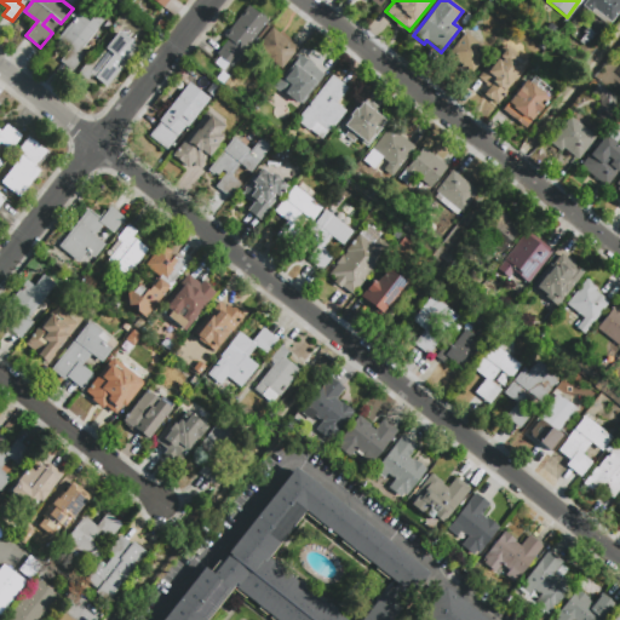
[(619,0),(619,9),(612,21),(595,9),(591,12),(583,5),(586,0),(619,0)]
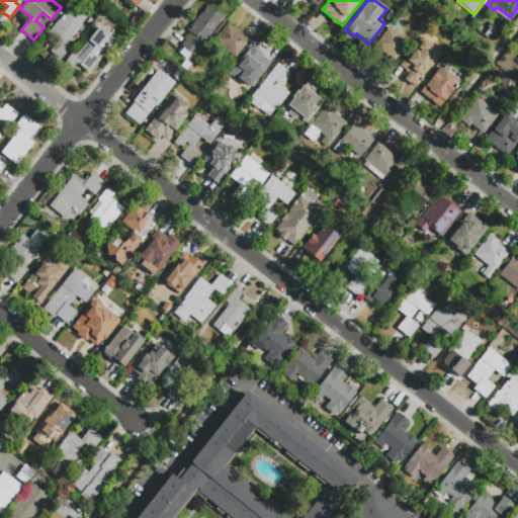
[(205,7),(222,19),(193,55),(181,45),(190,33),(187,30),(205,7)]
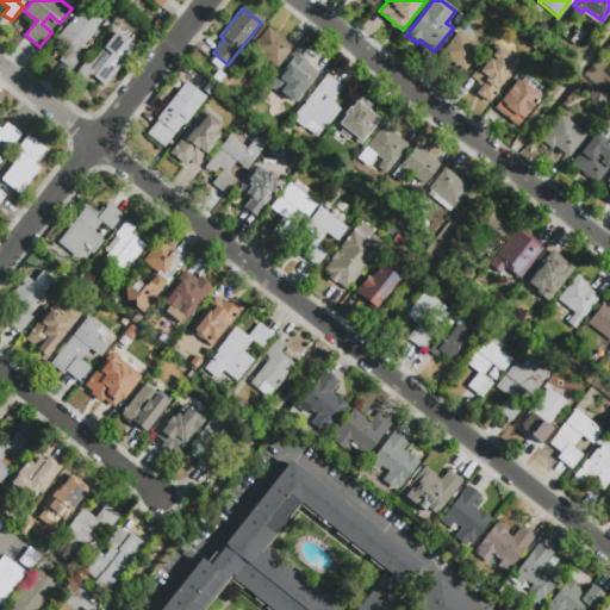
[(56,38),(76,12),(87,20),(93,13),(100,20),(78,49),(82,54),(70,69),(57,60),(68,47),(56,38)]
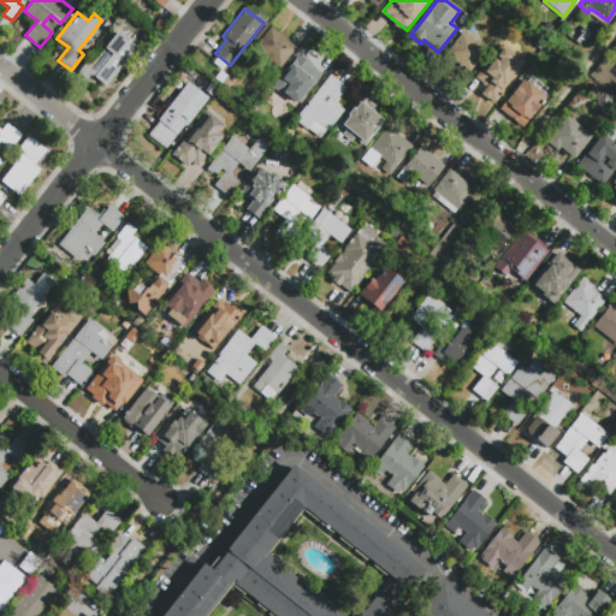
[(271,28),(296,47),(279,69),(254,48),(271,28)]
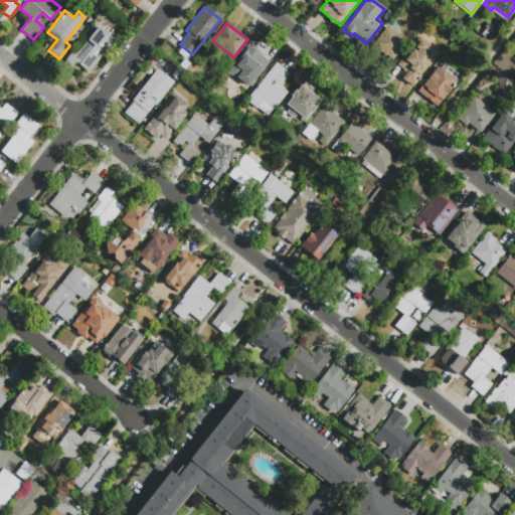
[(89,71),(75,61),(71,66),(64,60),(74,48),(77,51),(99,25),(115,39),(89,71)]
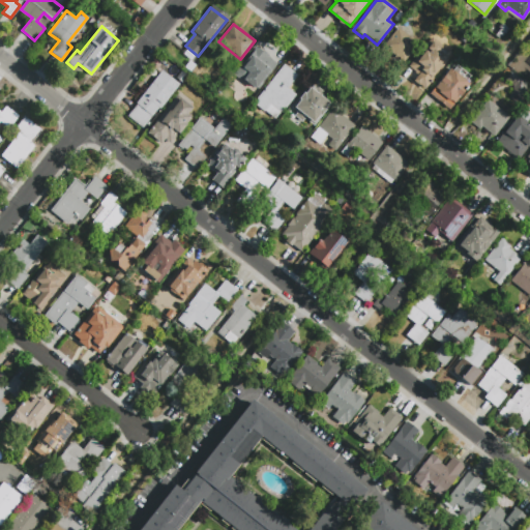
[(379,50),(398,27),(417,42),(403,61),(396,57),(395,58),(393,56),(394,55),(389,51),(386,55),(379,50)]
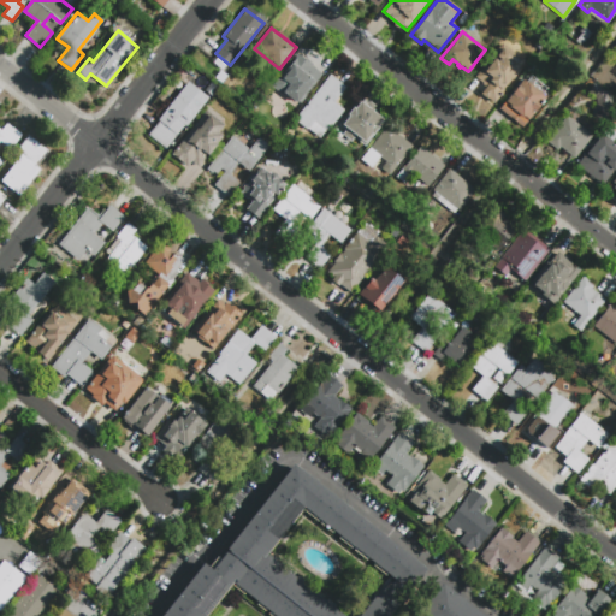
[(493,104),(483,96),(485,93),(471,81),(487,58),(489,59),(502,42),(514,52),(513,53),(526,63),(493,104)]
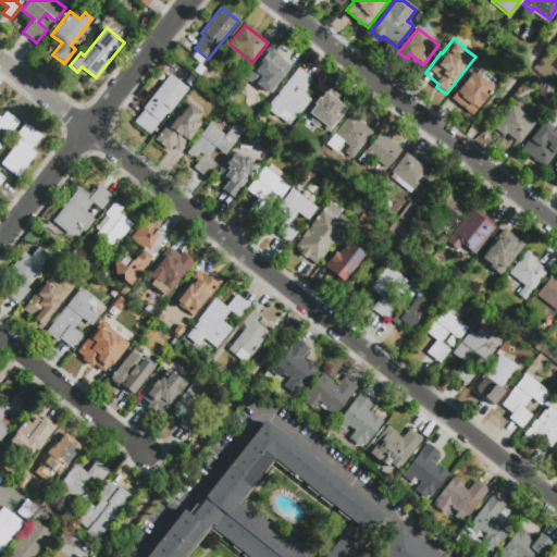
[(272,48),(281,56),(279,58),(292,69),(271,95),(256,82),(260,76),(254,71),(272,48)]
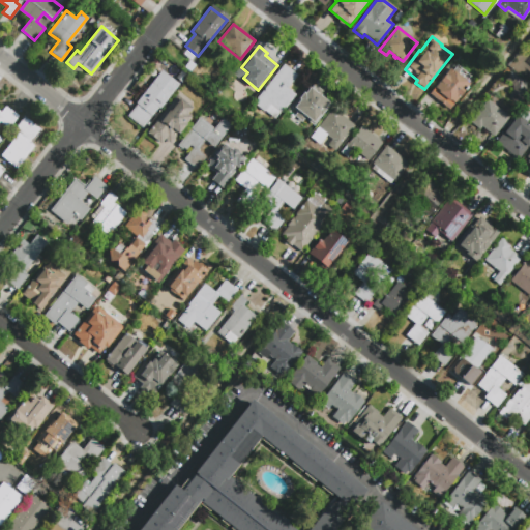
[(284,64),(297,75),(287,88),(295,95),(281,113),(280,112),(274,118),(264,111),(263,112),(252,104),(284,64)]
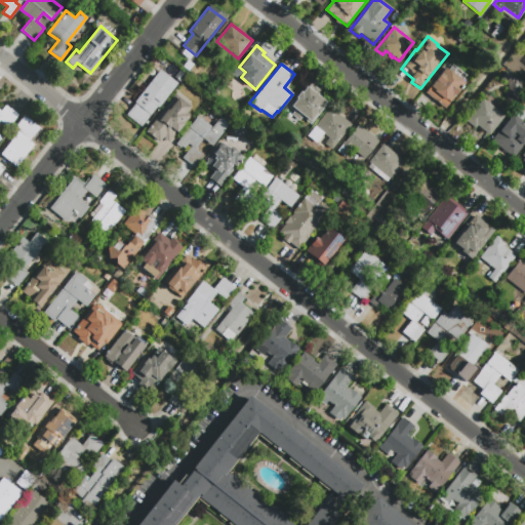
[(446,68),(465,82),(443,110),(430,99),(432,96),(427,92),(446,68)]
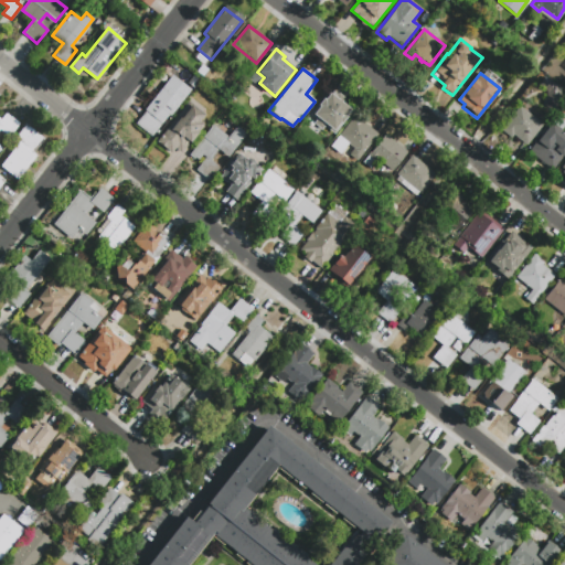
[(151,137),(136,124),(146,110),(144,109),(161,87),(162,88),(172,75),(191,89),(170,116),(169,115),(151,137)]
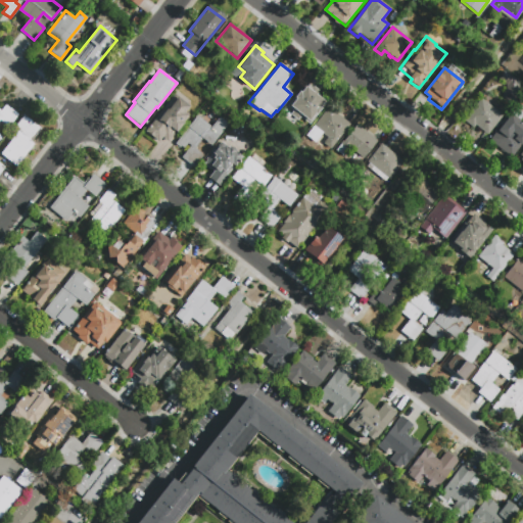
[(306,87),(327,102),(310,125),(300,116),(298,120),(291,113),(293,111),(288,106),(300,91),(302,92),(306,87)]
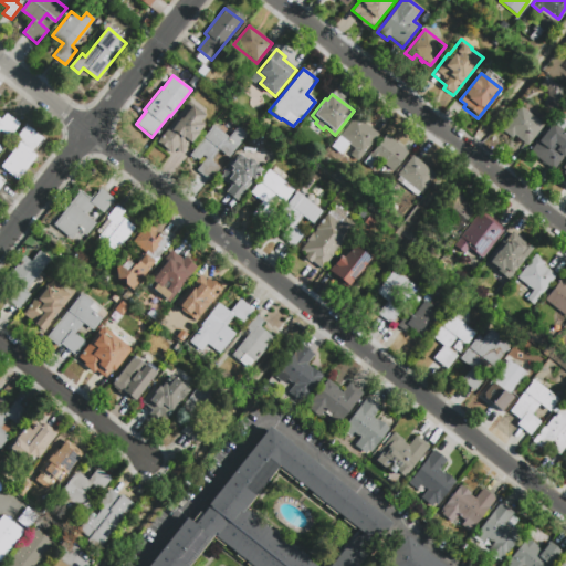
[(205,124),(198,130),(200,132),(189,145),(192,147),(181,160),(157,142),(190,101),(206,114),(200,121),(205,124)]
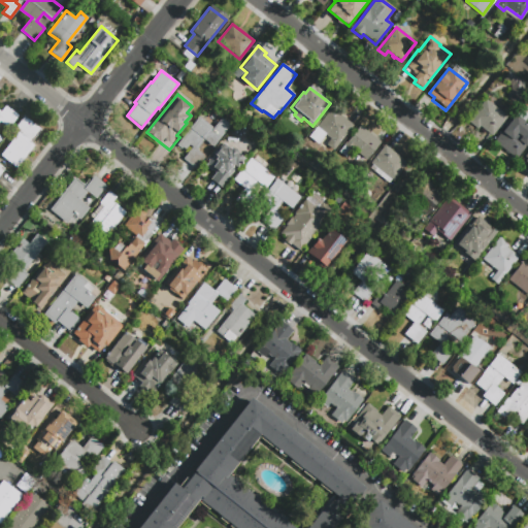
[(486,99),(507,117),(492,135),(480,126),(477,129),(468,122),(486,99)]
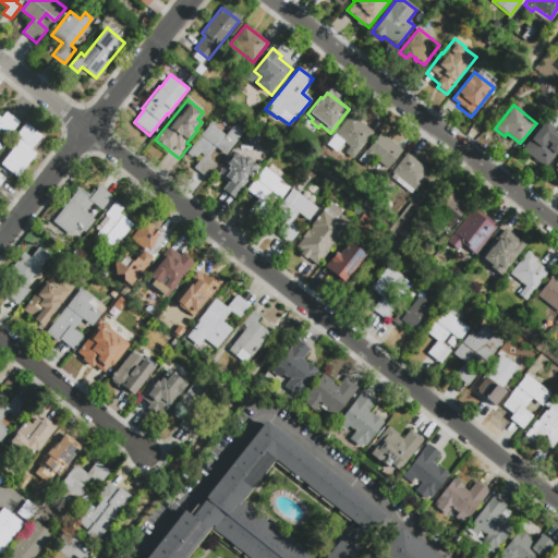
[(353,110),(363,118),(361,121),(374,131),(353,158),(346,152),(350,145),(335,133),(353,110)]
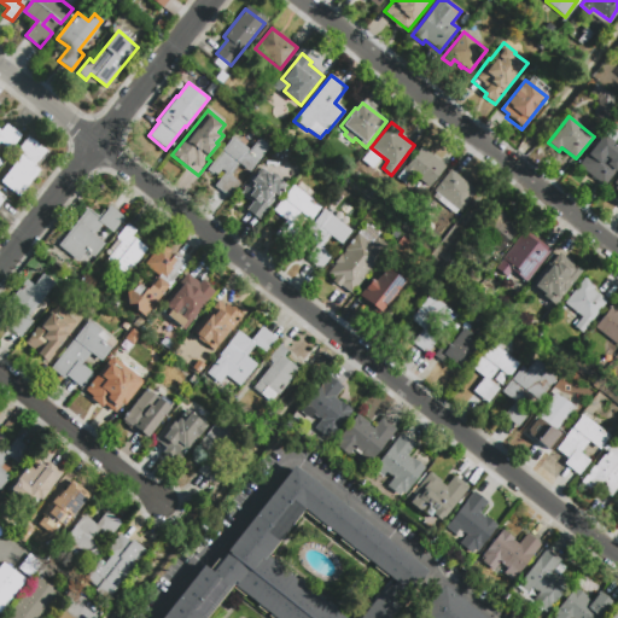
[(7,124),(22,135),(11,150),(0,141),(0,159),(3,162),(0,164),(0,130),(1,132),(7,124)]
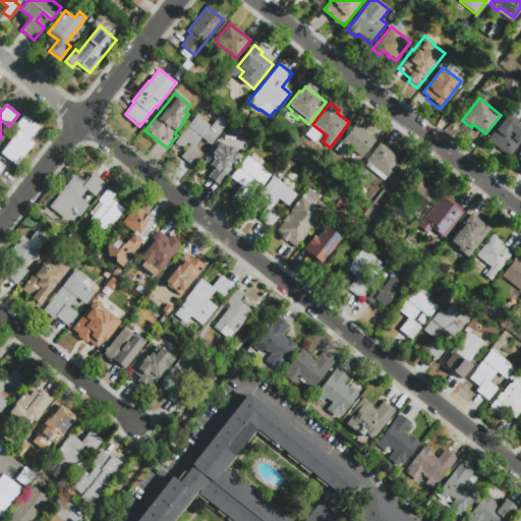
[(520,140),(509,157),(485,139),(507,112),(518,120),(517,122),(520,125),(520,123),(520,140)]
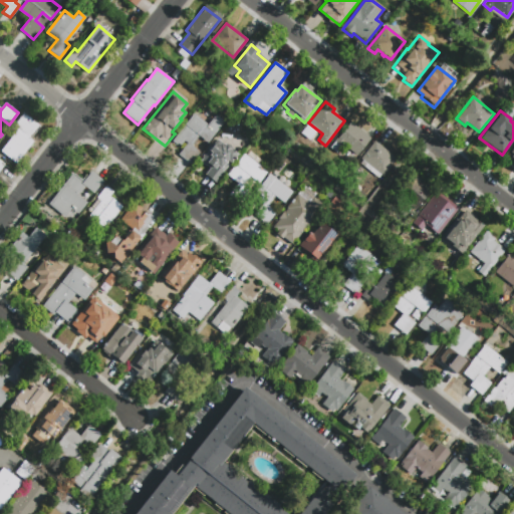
[(22,112),(39,126),(29,139),(33,143),(16,164),(0,151),(14,133),(10,129),(22,112)]
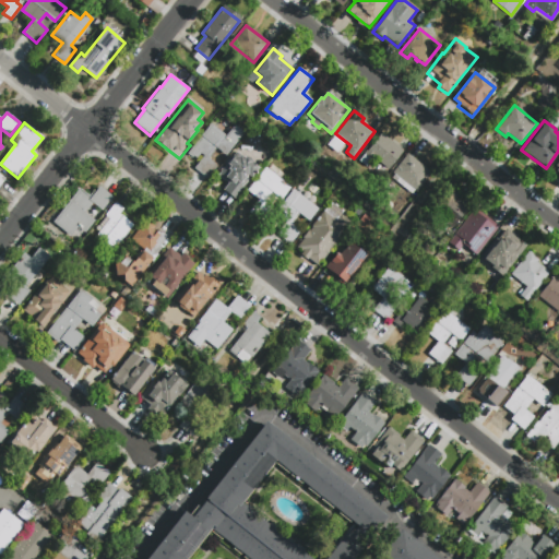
[(235,125),(245,133),(227,155),(219,150),(210,163),(216,168),(207,179),(194,168),(199,163),(187,154),(211,123),(226,135),(235,125)]
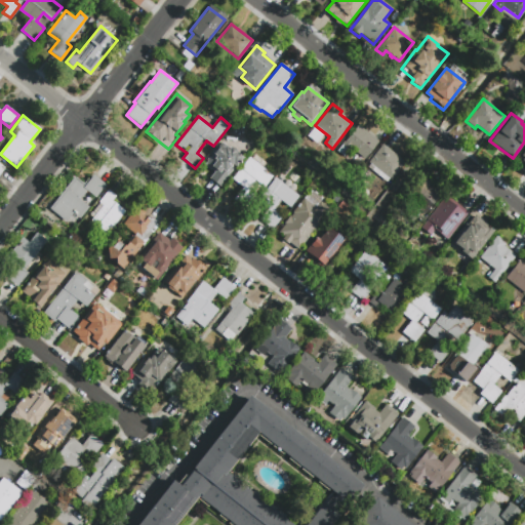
[(358,126),(378,143),(364,160),(351,150),(344,157),(336,152),(358,126)]
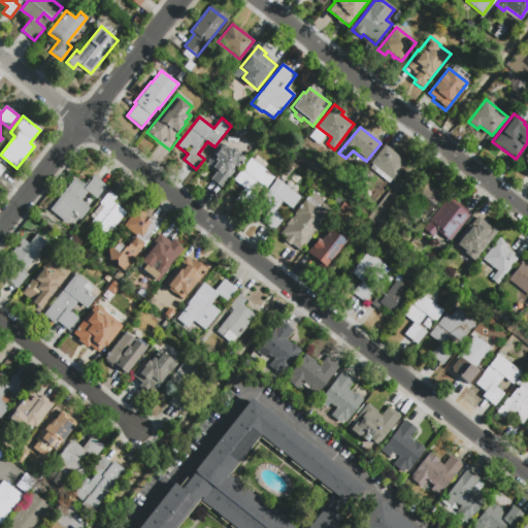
[(385,145),(408,163),(395,180),(371,163),(385,145)]
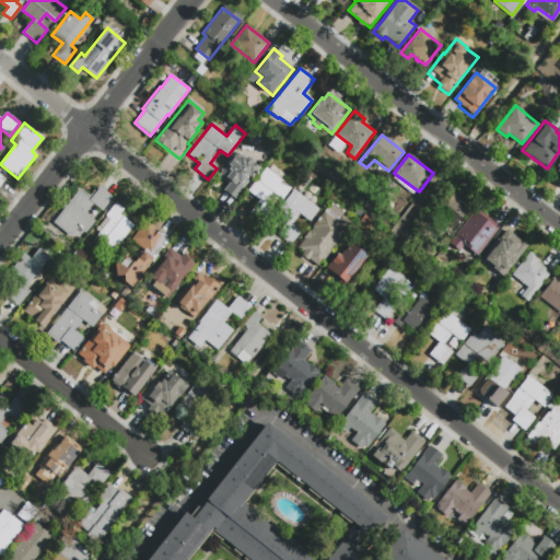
[(234,198),(224,189),(233,178),(225,173),(240,155),(244,159),(246,155),(253,161),(252,162),(259,167),(234,198)]
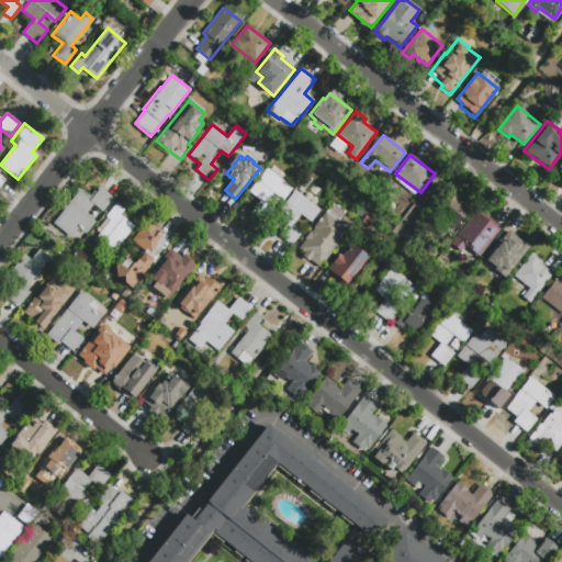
[(561,183),(551,175),(561,160),(561,183)]
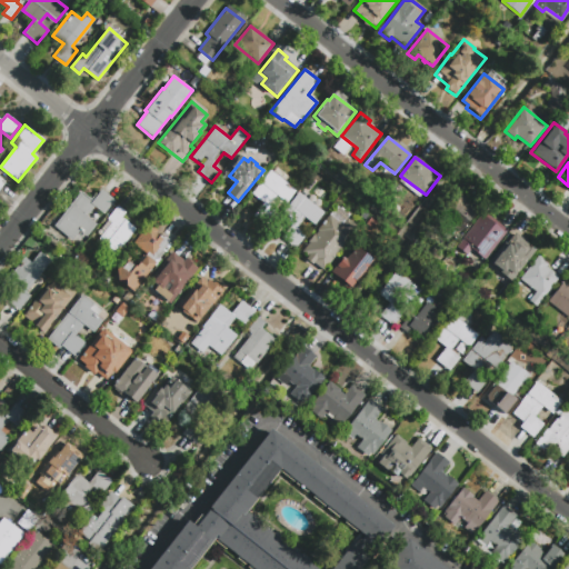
[(296,190),(287,202),(277,195),(269,205),(275,209),(262,223),(252,216),(263,202),(252,193),(271,170),(296,190)]
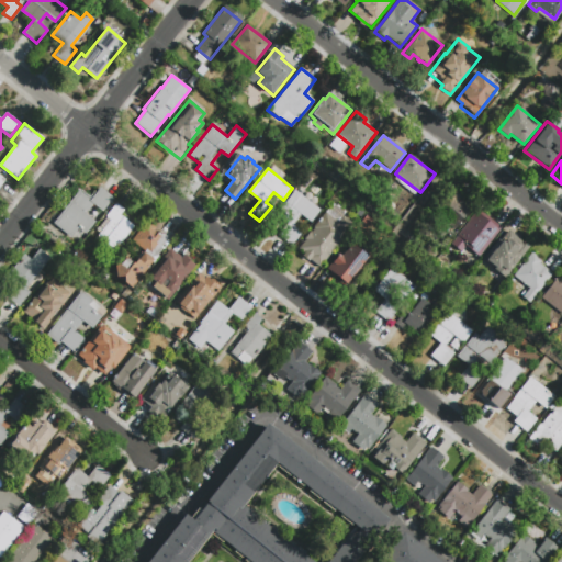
[(100,187),(113,198),(103,211),(93,203),(85,214),(94,222),(85,233),(78,227),(71,237),(54,223),(79,190),(90,200),(100,187)]
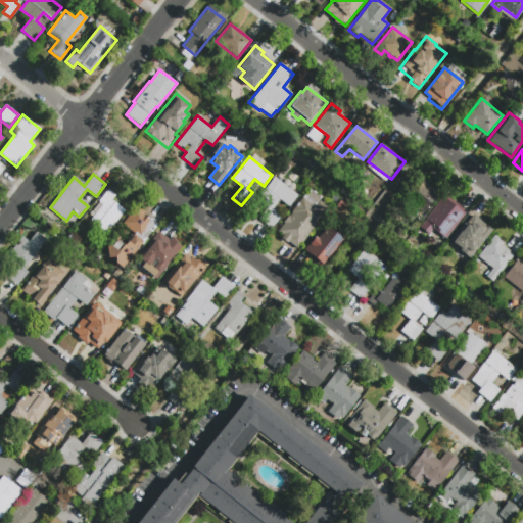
[(274,177),(297,195),(289,206),(280,199),(272,209),(280,217),(271,229),(258,219),(267,207),(256,199),(274,177)]
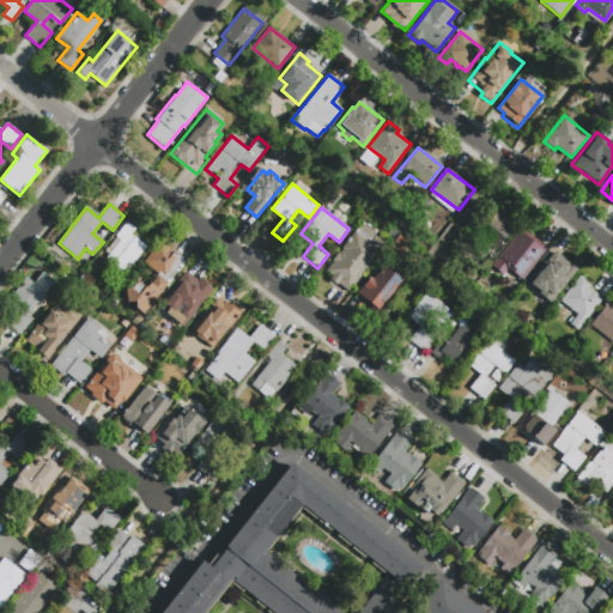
[(492,207),(503,214),(501,218),(514,229),(497,250),(473,232),(492,207)]
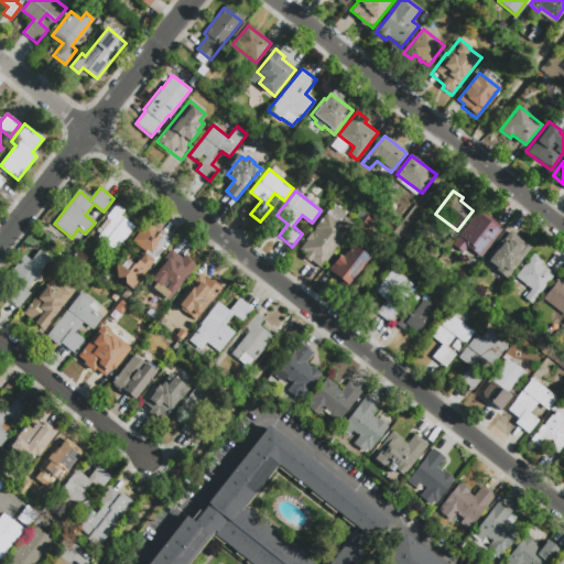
[(117,204),(125,210),(120,216),(134,227),(116,251),(98,237),(110,221),(106,217),(117,204)]
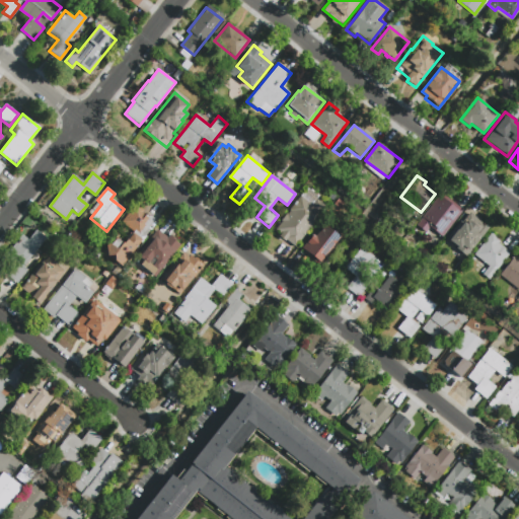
[(441,194),(462,211),(442,237),(430,228),(426,233),(417,226),(423,219),(422,218),(441,194)]
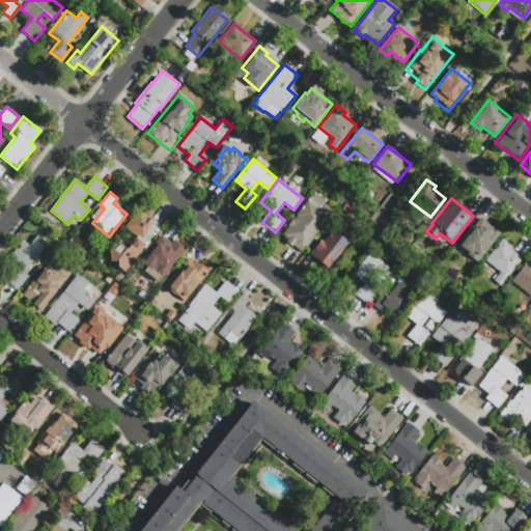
[(333,211),(334,212),(302,251),(292,244),(291,246),(285,241),(286,240),(280,234),(307,201),(317,210),(324,202),(333,211)]
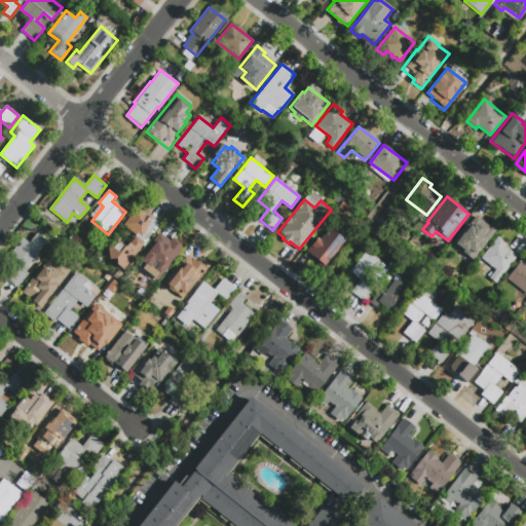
[(145,216),(156,225),(122,269),(116,264),(115,258),(108,258),(107,245),(138,205),(147,213),(145,216)]
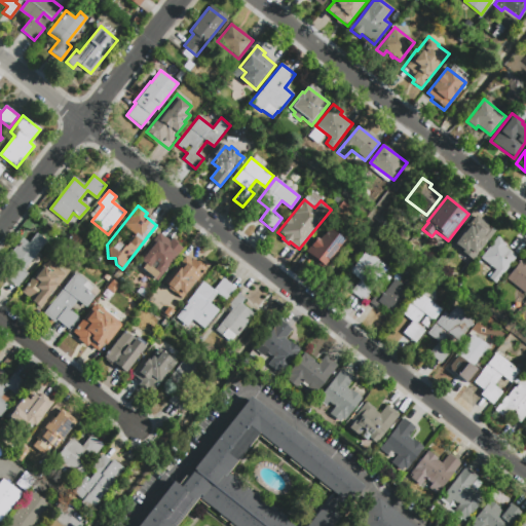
[(474,215),(495,231),(474,259),(453,242),(474,215)]
